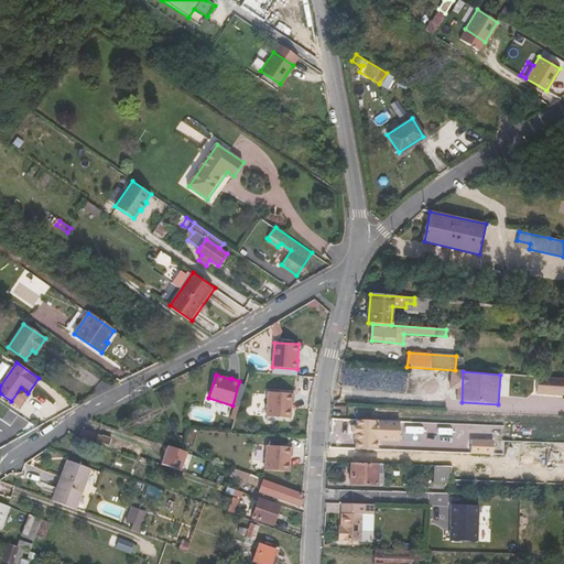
[(563,394),(563,379),(551,378),(531,378),(531,391),(538,392),(537,396),(551,397),(551,393),(563,394)]
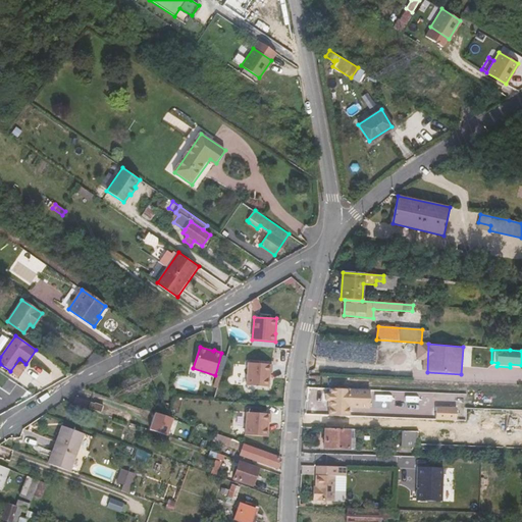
[(272,365),(248,363),(247,385),(269,387),(270,373),(271,373),(272,365)]
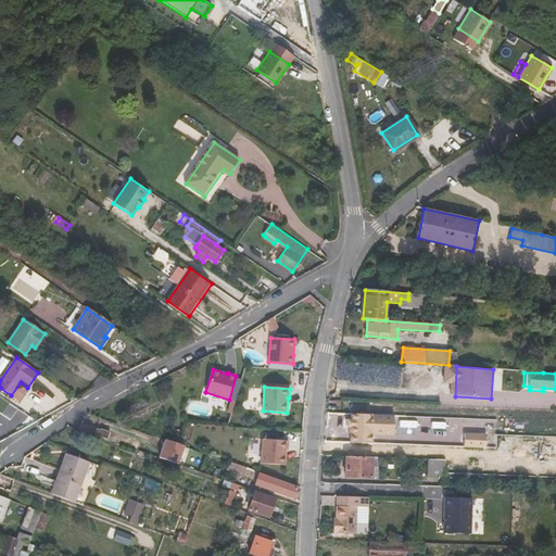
[(394,415),(352,413),(352,419),(348,419),(348,426),(351,427),(351,442),(373,443),(373,433),(393,434),(394,415)]
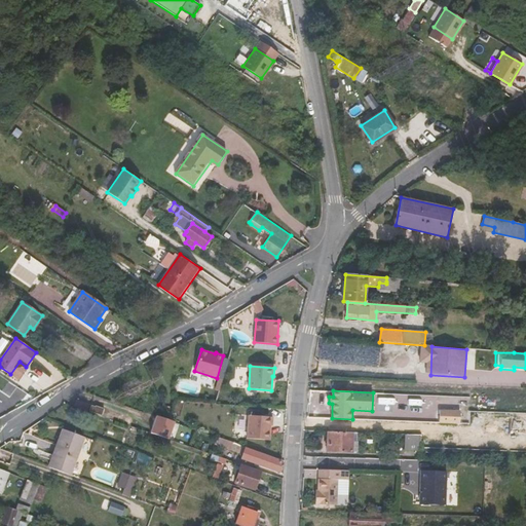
[(75,407),(88,412),(90,405),(77,400),(75,407)]
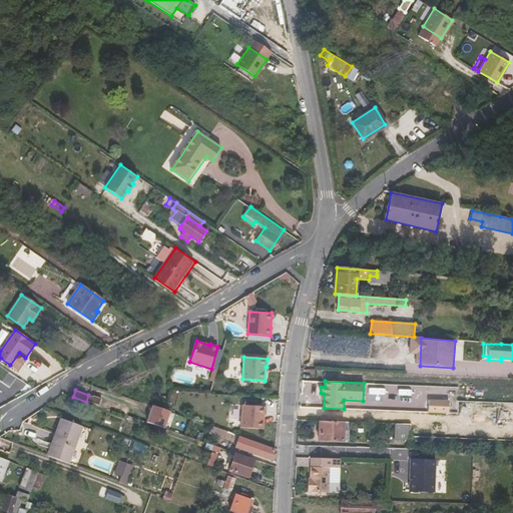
[(429,400),(428,412),(447,413),(448,400),(429,400)]
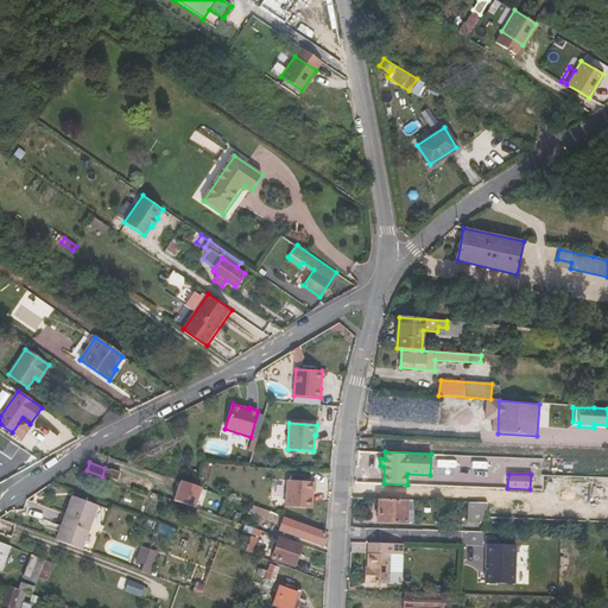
[(316,482),(287,480),(285,507),(311,508),(312,492),(315,493),(316,482)]
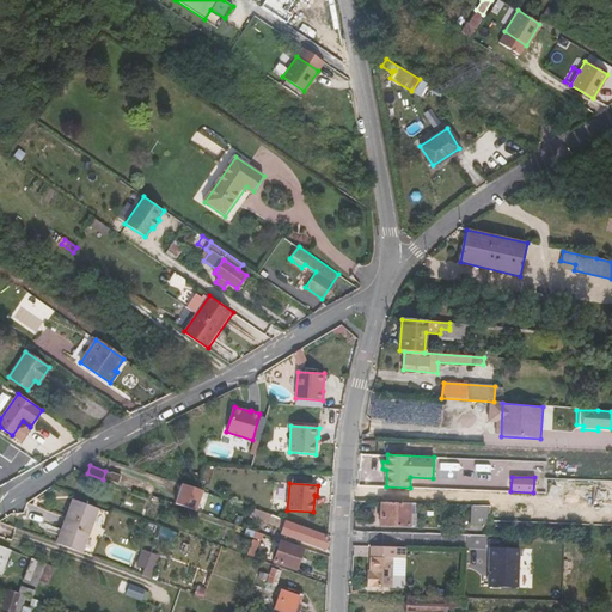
[(204,491),(185,485),(178,505),(197,512),(204,491)]
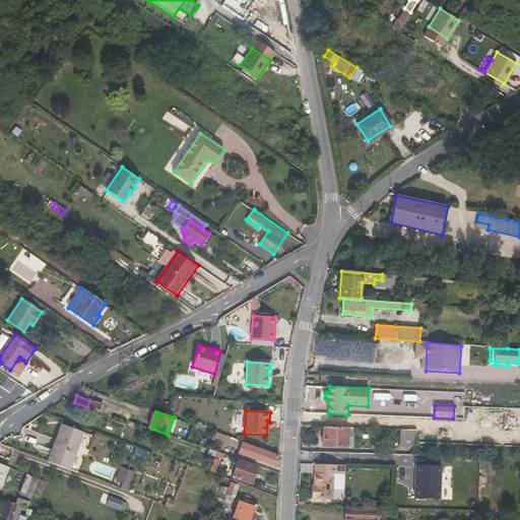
[(53,448),(75,456),(83,433),(62,425),(53,448)]
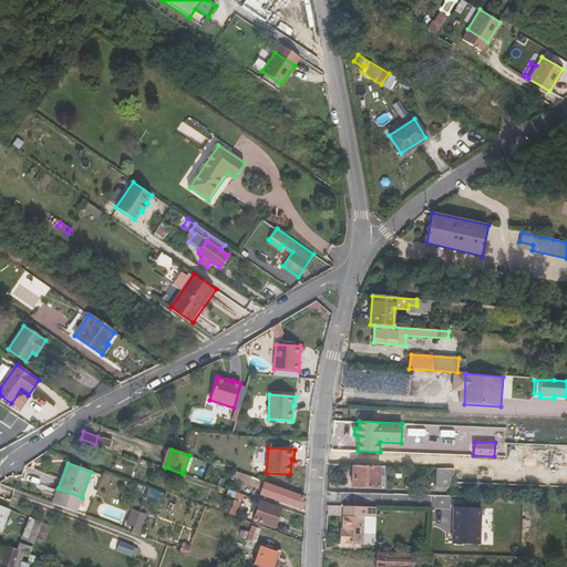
[(373,466),(352,465),(352,487),(384,487),(385,476),(381,475),(381,466),(373,466)]
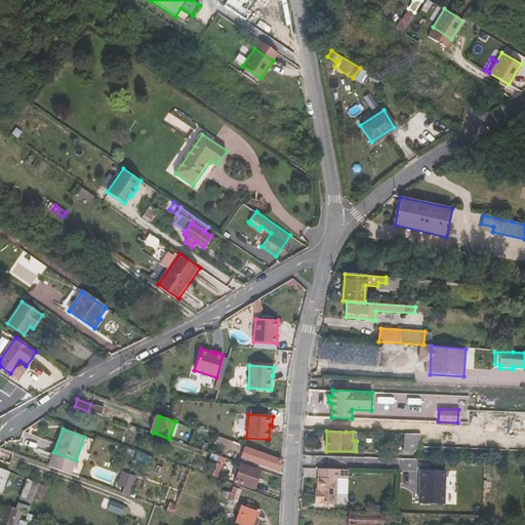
[(420,434),(406,434),(405,449),(419,450),(419,447),(420,434)]
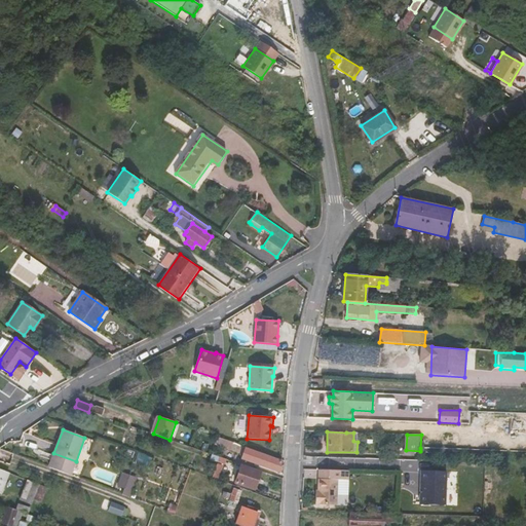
[(233,443),(219,437),(217,444),(231,449),(233,443)]
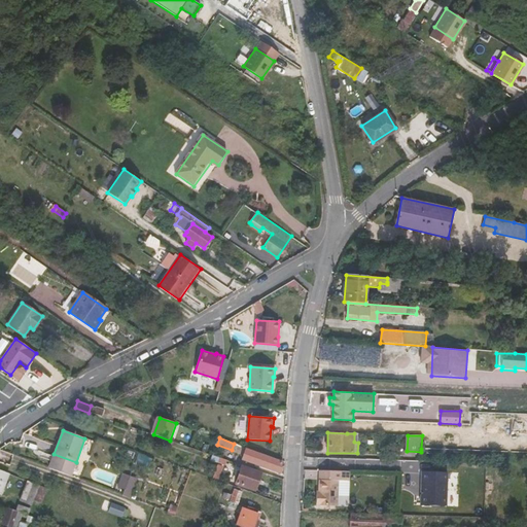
[(258,454),(247,450),(243,459),(279,472),(283,462),(258,453),(258,454)]
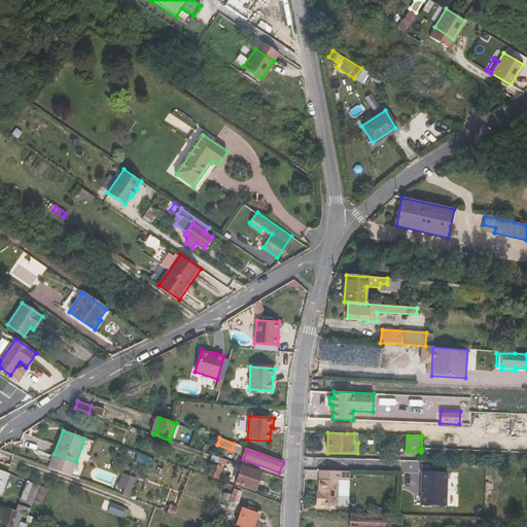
[(212,454),(210,459),(225,464),(227,459),(212,454)]
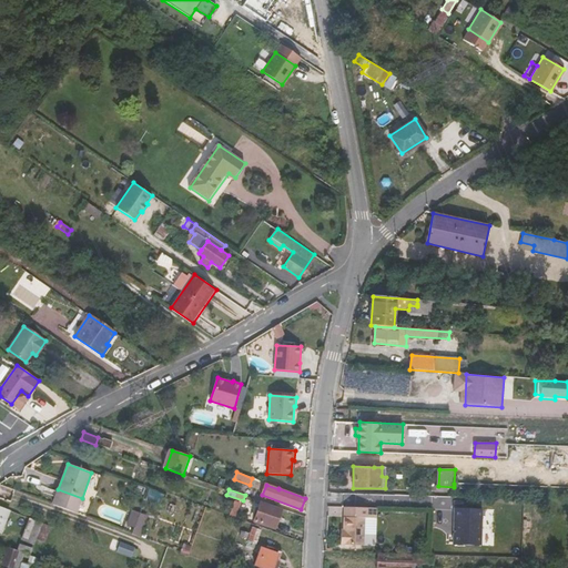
[(234,500),(230,516),(235,518),(241,503),(234,500)]
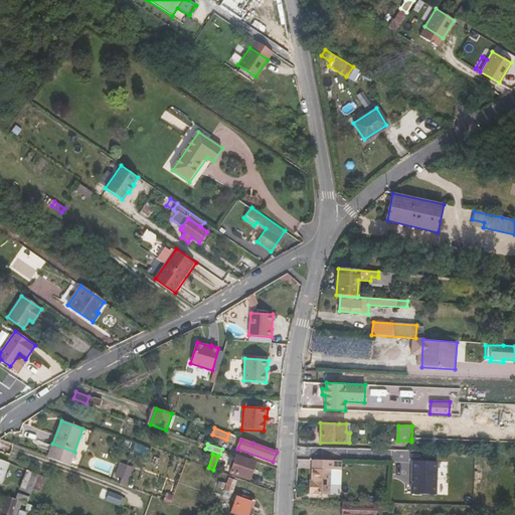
[(254,461),(236,455),(230,474),(248,480),(254,461)]
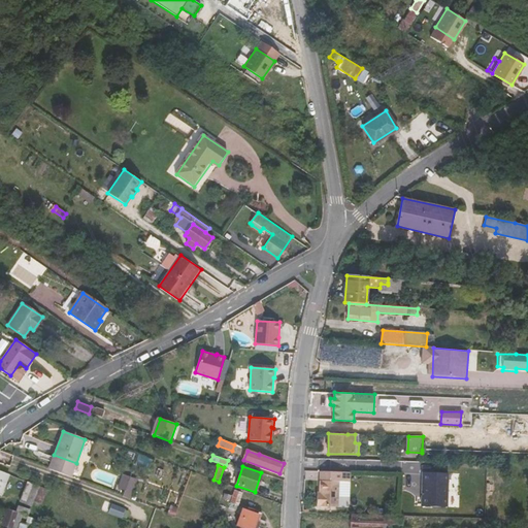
[(0,495),(2,496),(9,474),(0,470),(0,495)]
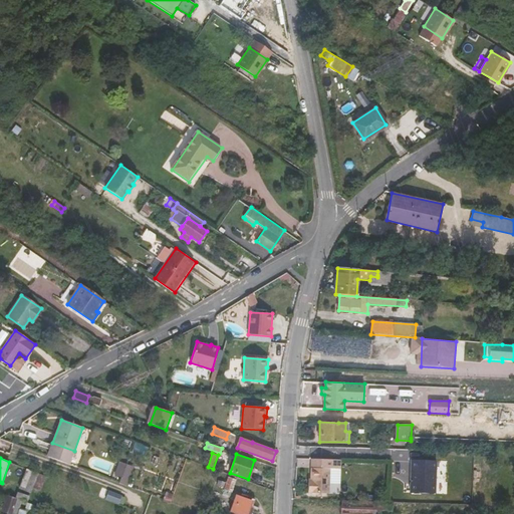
[(340,460),(312,459),(311,483),(309,483),(308,495),(328,495),(328,469),(339,469),(340,460)]
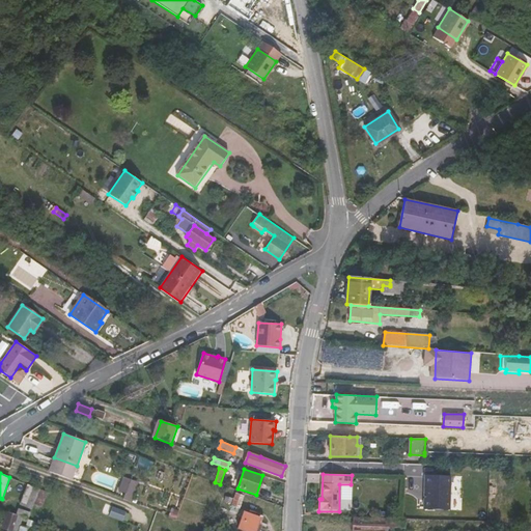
[(451,476),(425,475),(424,509),(450,510),(451,476)]
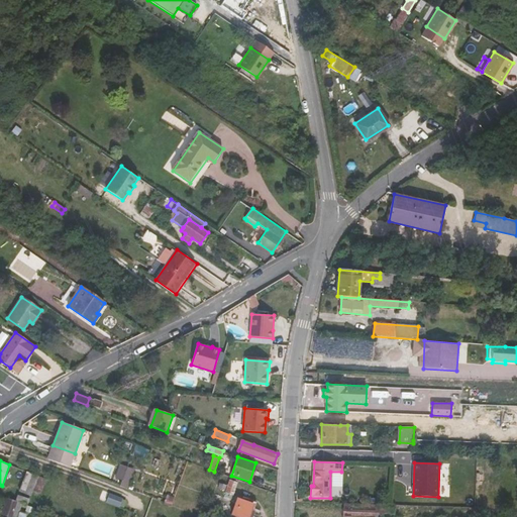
[(114,480),(127,485),(134,469),(121,463),(114,480)]
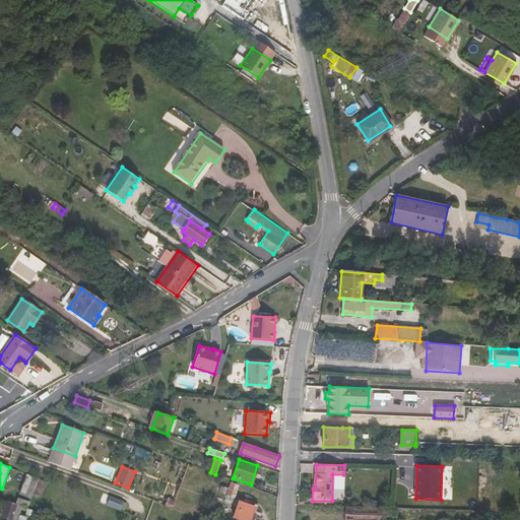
[(42,498),(48,481),(35,476),(27,474),(19,495),(30,500),(33,495),(42,498)]
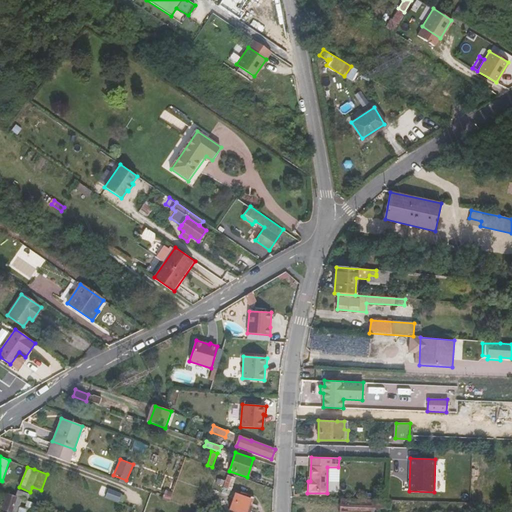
[(227,475),(223,487),(231,490),(236,479),(227,475)]
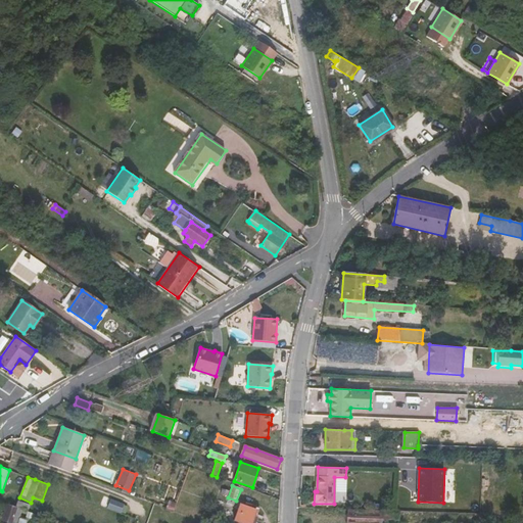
[(124,504),(107,497),(104,505),(122,512),(124,504)]
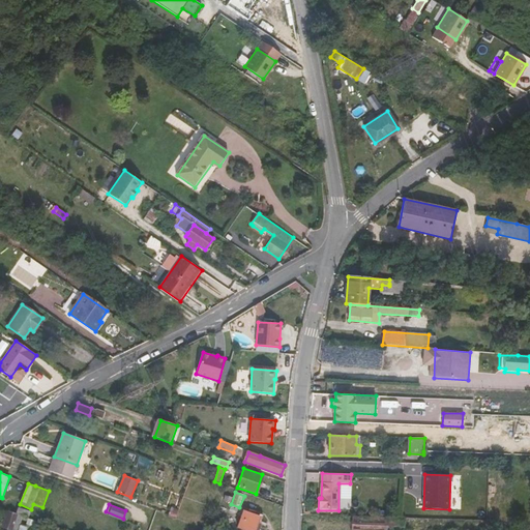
[(23,517),(28,519),(30,512),(19,508),(16,514),(18,514),(23,517)]
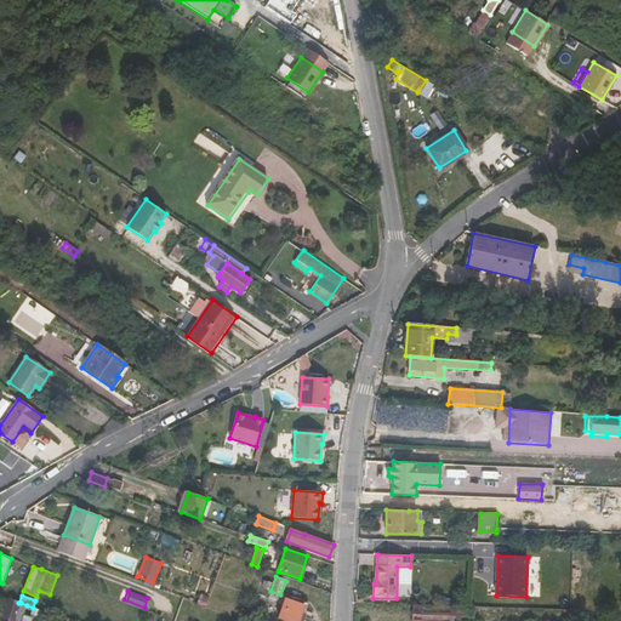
[(279,617),(286,620),(302,620),(308,607),(286,598),(279,617)]
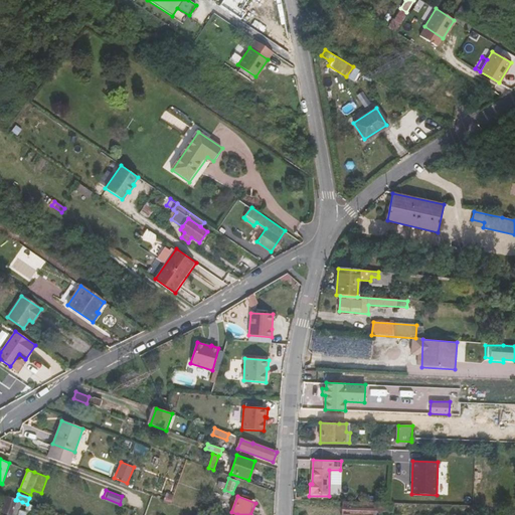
[(7,514),(12,514),(17,500),(15,500),(7,497),(2,513),(7,514)]
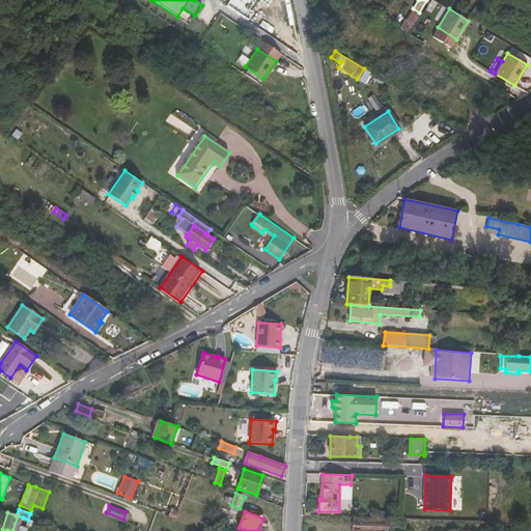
[(18,530),(23,518),(18,515),(12,530),(18,530)]
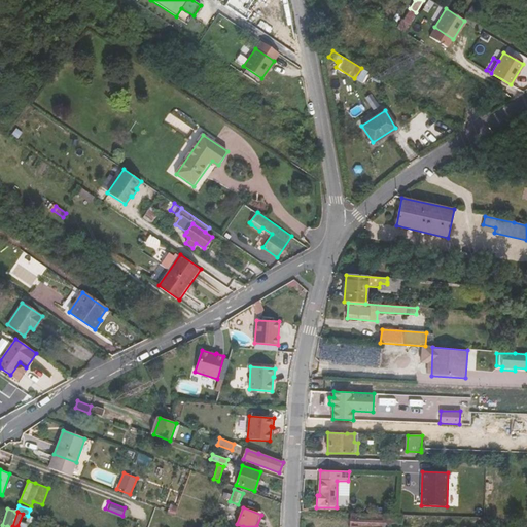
[(386,515),(350,514),(349,526),(392,526),(392,523),(401,524),(401,516),(386,515)]
